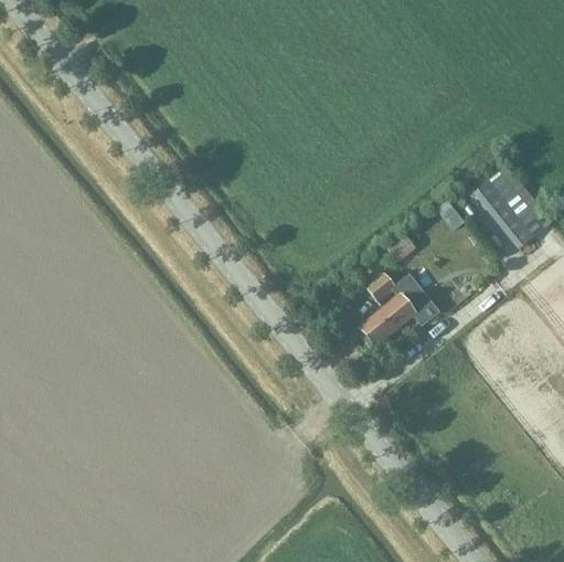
[(502,177),(492,184),(491,183),(480,193),(521,244),(532,234),(500,195),(511,187),(502,177)]
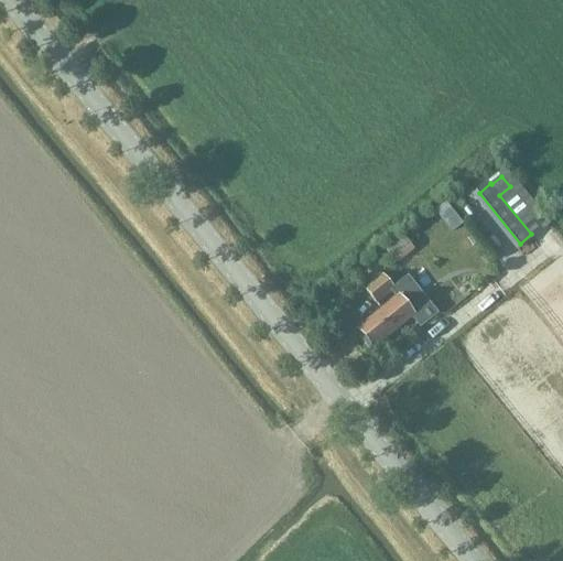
[(446,200),(435,208),(453,230),(464,222),(446,200)]
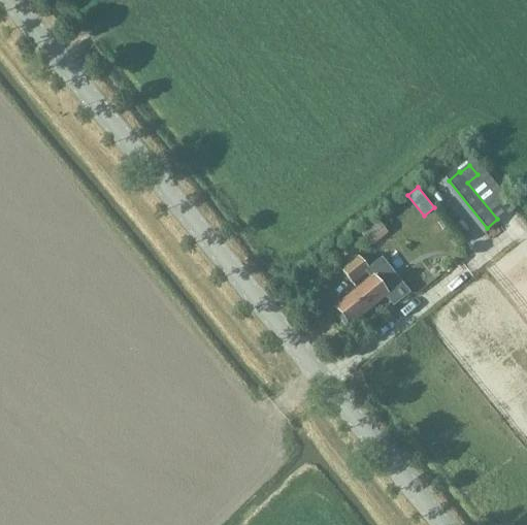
[(377,217),(361,230),(372,244),(389,231),(377,217)]
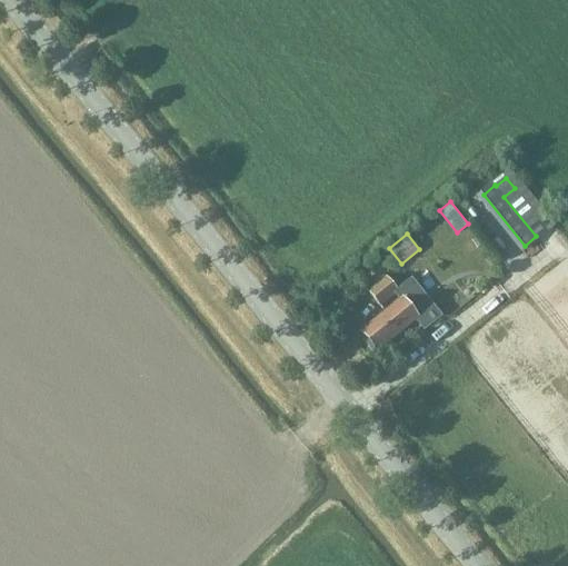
[(498,246),(489,252),(504,270),(512,264),(498,246)]
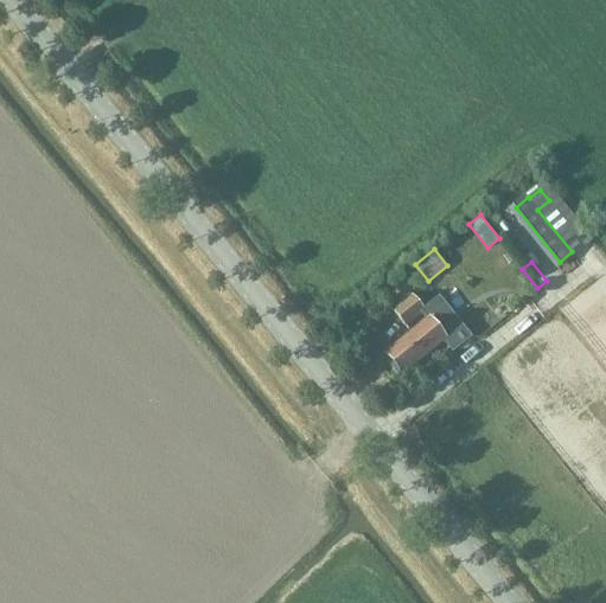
[(439,296),(425,308),(412,293),(393,308),(410,331),(387,351),(403,371),(445,338),(453,348),(470,334),(439,296)]
